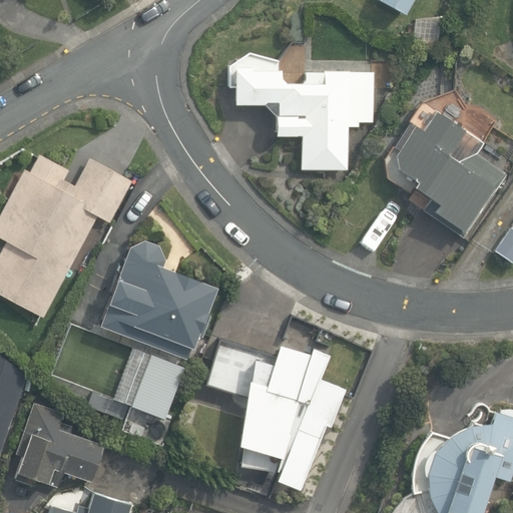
[(378,0),(405,14),(411,0),(378,0)]
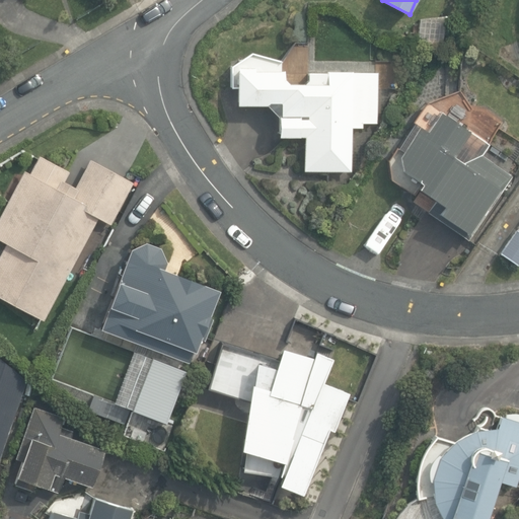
[(378,123),(379,71),(306,70),(306,81),(285,80),(286,71),(253,71),(253,68),(237,68),(237,104),(268,104),(279,118),(278,136),(304,136),(303,170),(353,171),(354,128),(364,128),(364,123),(378,123)]
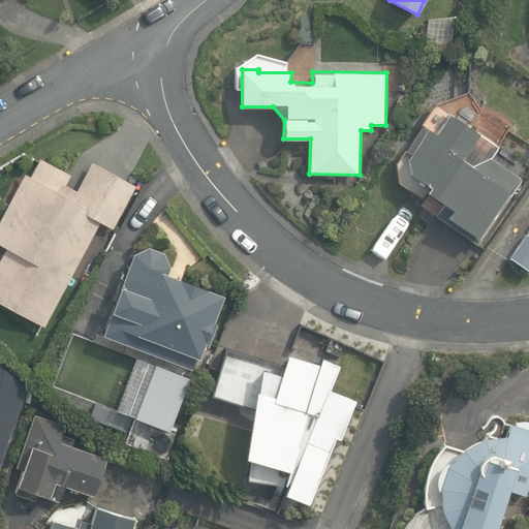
[(474,244),(519,175),(491,154),(470,163),(461,157),(476,134),(446,115),(434,134),(415,123),(391,162),(392,182),(414,196),(418,190),(441,204),(432,217),(474,244)]
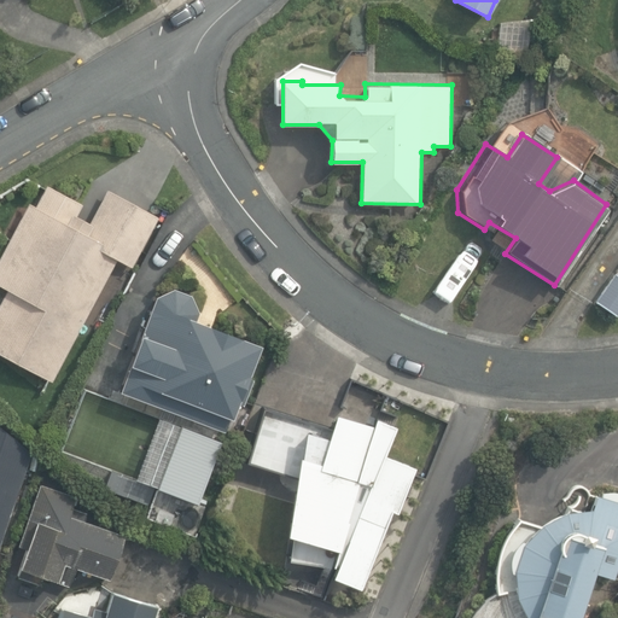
[(0,351),(53,380),(82,326),(118,258),(134,267),(161,217),(110,190),(92,222),(79,216),(85,205),(48,186),(38,207),(33,204),(0,264),(0,286),(10,291),(0,308),(0,351)]
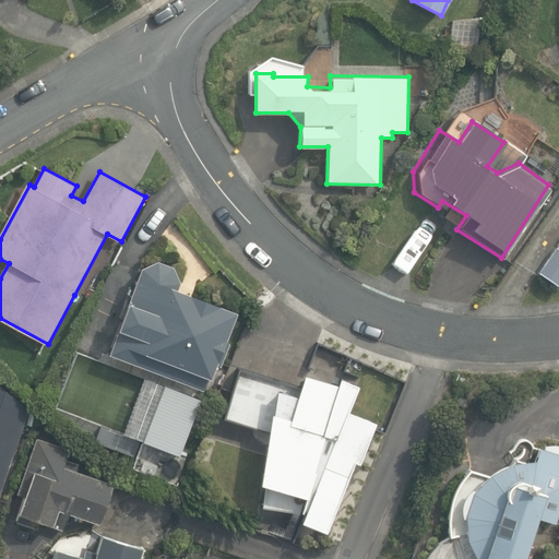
[(539,272),(557,285),(558,281),(558,248),(557,247),(539,272)]
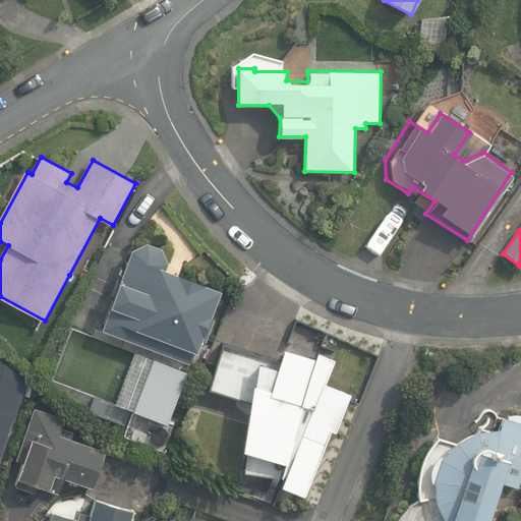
[(100,325),(185,359),(195,334),(203,337),(211,316),(206,314),(216,287),(165,267),(168,258),(158,244),(143,238),(128,246),(100,325)]
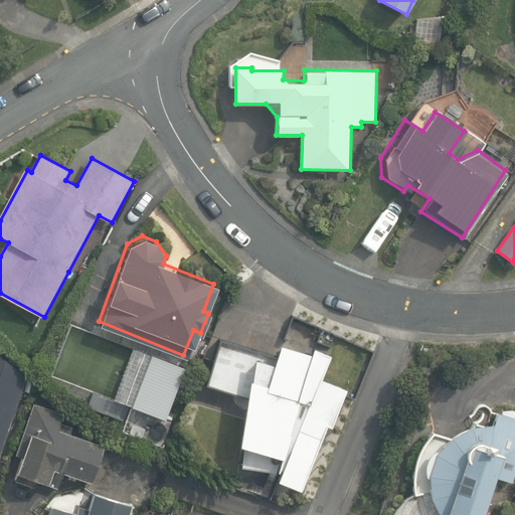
[(261,347),(219,336),(206,384),(247,395),(258,359),(261,347)]
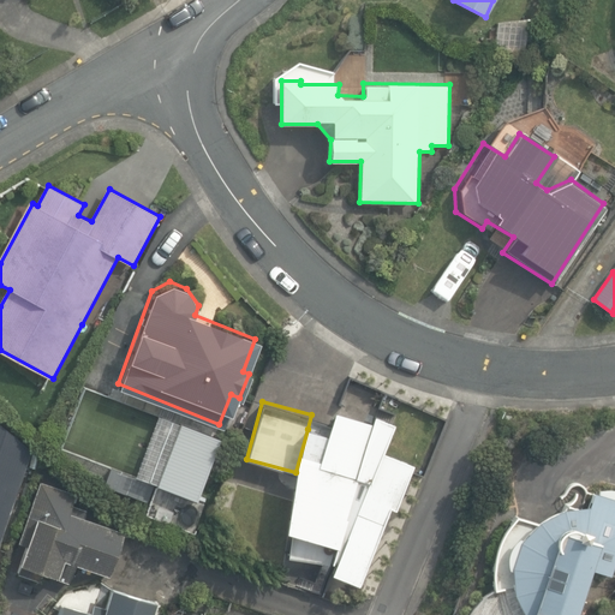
[(329,573),(358,584),(387,508),(394,511),(412,464),(382,453),(393,423),(371,415),(369,422),(332,407),(322,434),(308,429),(296,472),(280,533),(336,550),(329,573)]
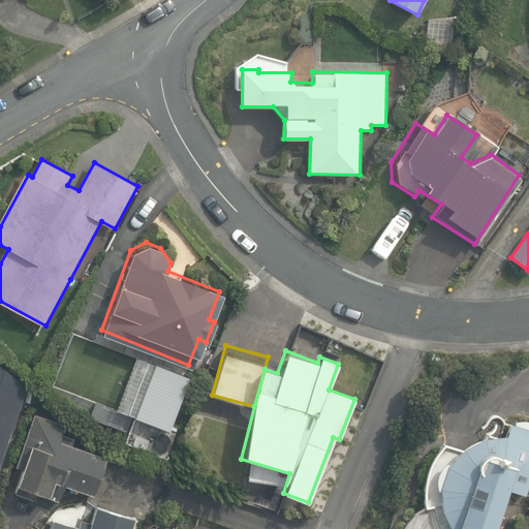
[(0,467),(28,387),(0,365),(0,467)]
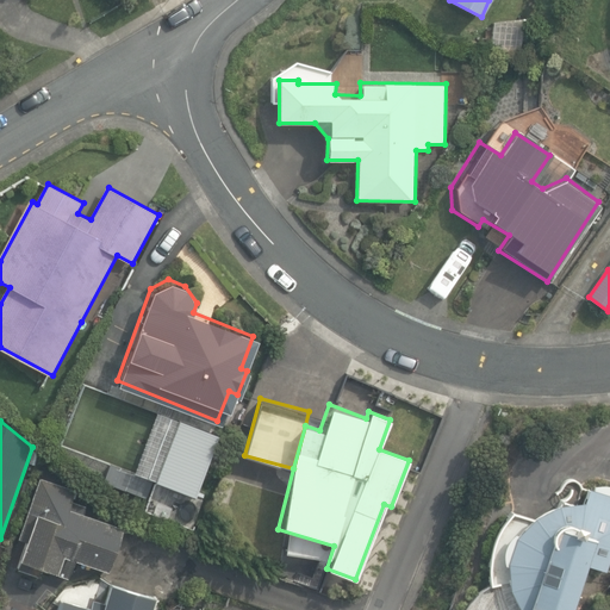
[(13,561),(69,580),(76,559),(107,570),(123,528),(85,515),(88,506),(72,500),(76,490),(42,479),(13,561)]
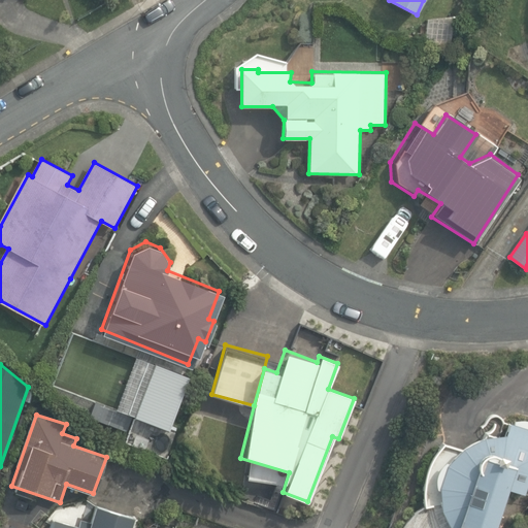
[(450,527),(493,527),(506,489),(524,495),(527,483),(527,420),(521,419),(513,420),(512,424),(507,423),(505,435),(484,436),(461,448),(442,442),(438,449),(433,455),(430,462),(427,469),(425,476),(424,484),(424,492),(425,500),(426,507),(441,504),(442,512),(450,527)]
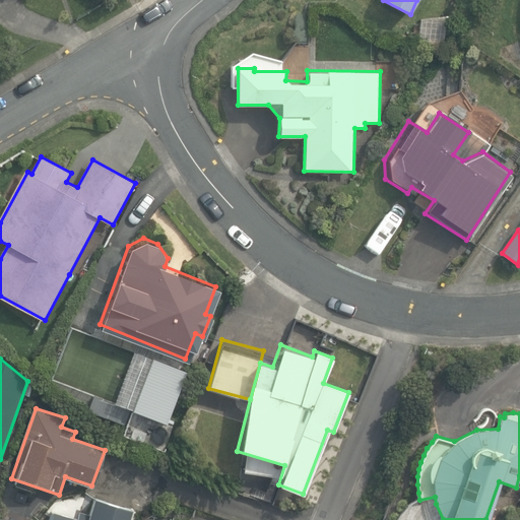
[(129,519),(132,510),(95,499),(88,519),(83,519),(53,511),(49,519),(129,519)]
